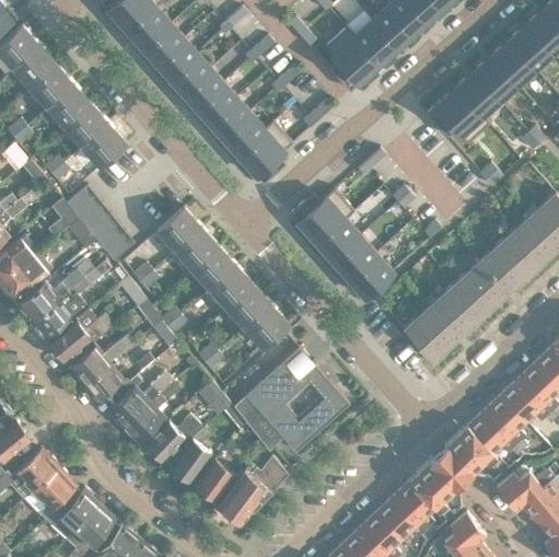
[(0,0),(0,26),(13,16),(0,0)]
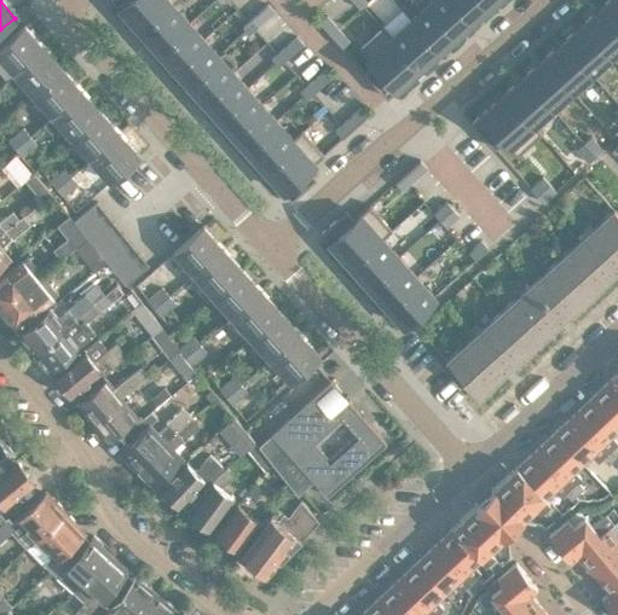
[(179,0),(113,0),(111,1),(140,34),(172,6),(173,6),(179,0)]
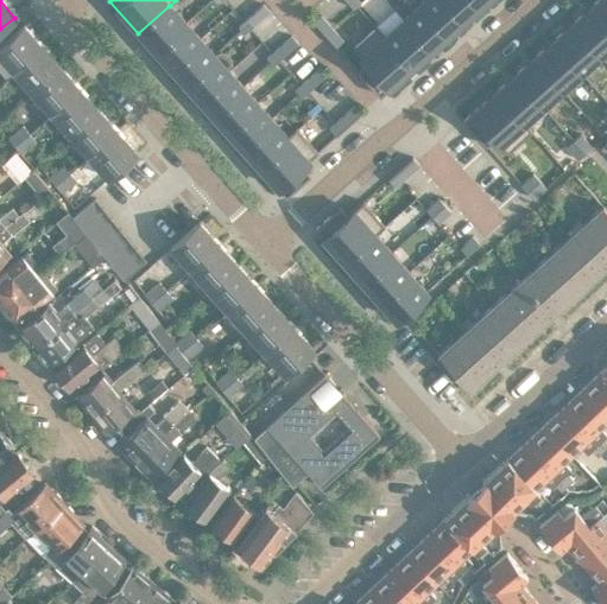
[(342,0),(353,12),(360,6),(355,0),(342,0)]
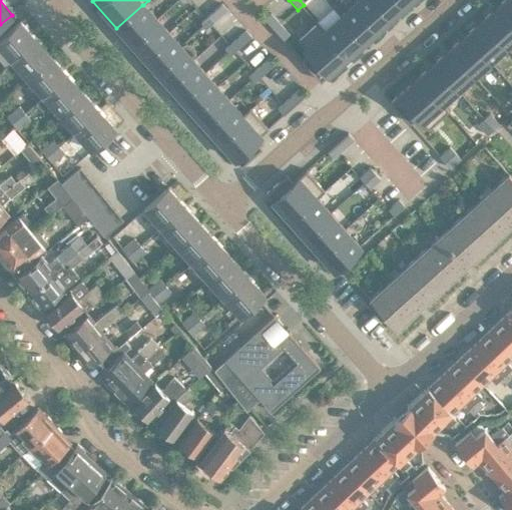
[(360,0),(354,6),(377,33),(390,21),(372,0),(360,0)]
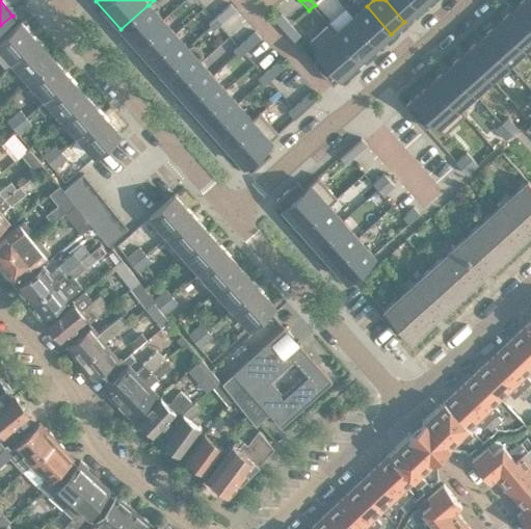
[(386,0),(404,22),(419,9),(410,0),(386,0)]
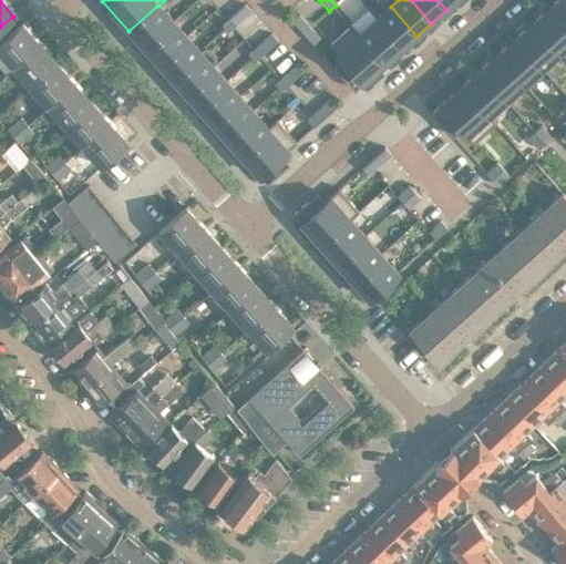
[(438,0),(446,10),(456,0),(438,0)]
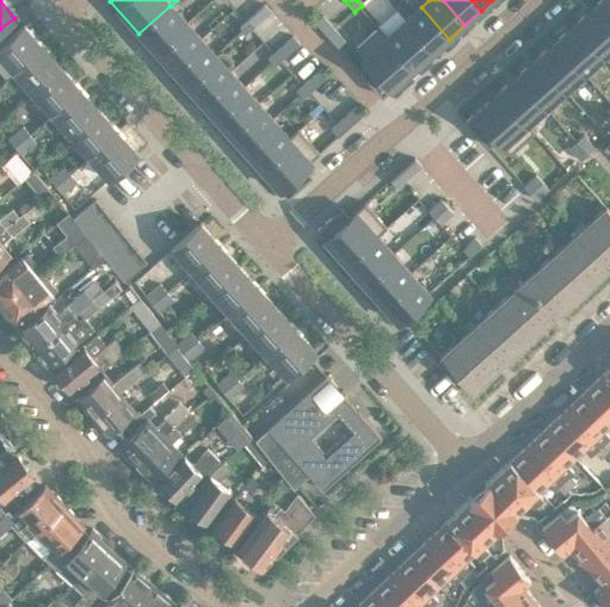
[(609,0),(603,0),(593,10),(609,28),(609,0)]
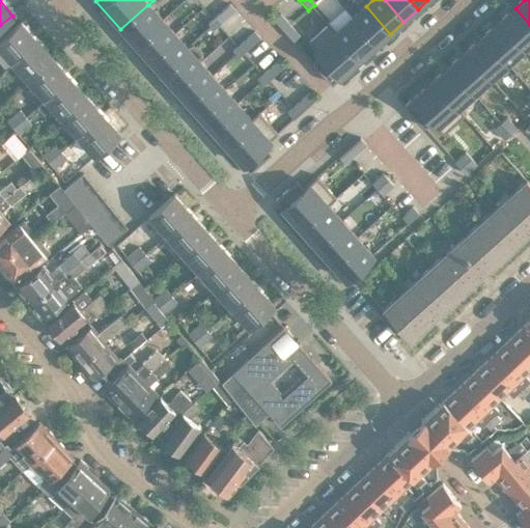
[(135,46),(163,22),(148,5),(147,5),(120,29),(135,46)]
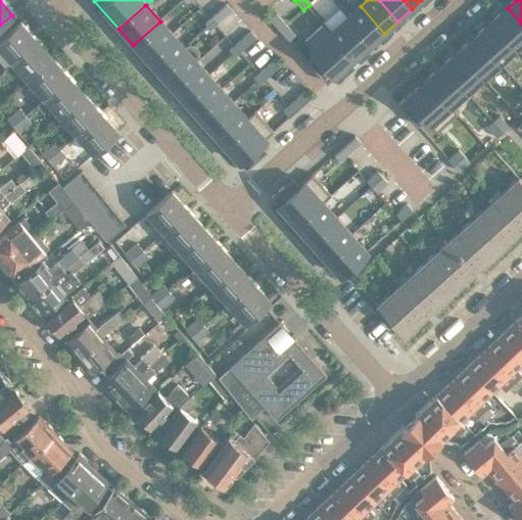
[(226,6),(216,15),(221,21),(232,12),(226,6)]
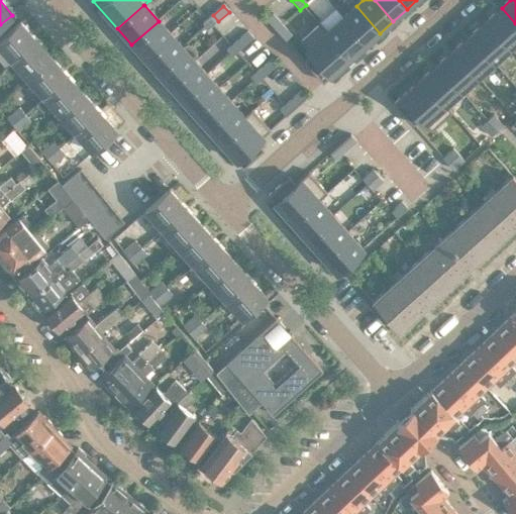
[(342,18),(367,45),(380,33),(356,6),(342,18)]
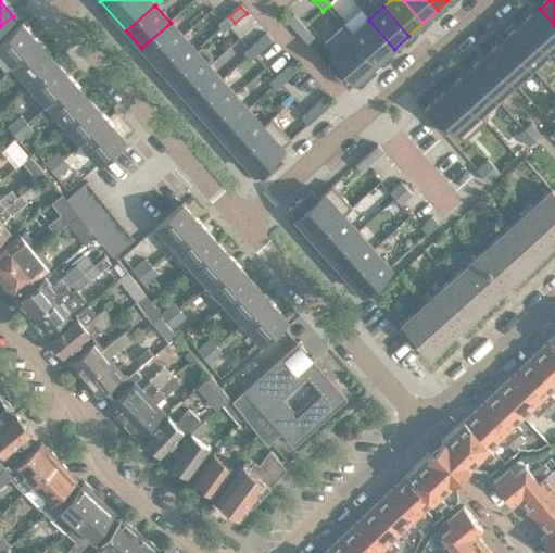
[(554,25),(540,9),(522,24),(549,53),(554,47),(554,25)]
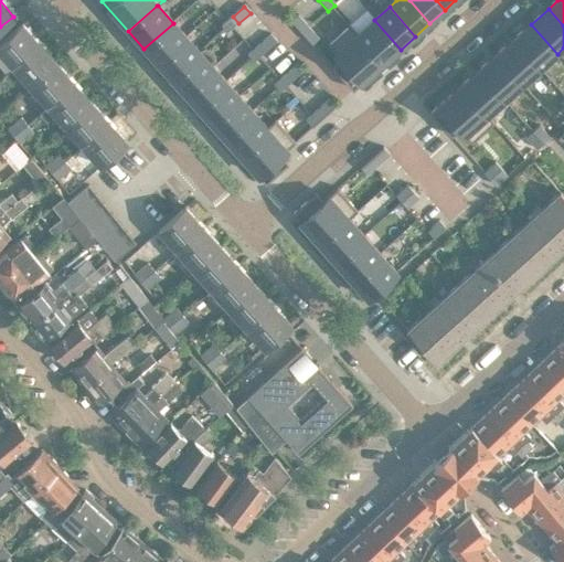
[(233,29),(238,23),(233,17),(222,27),(227,33),(233,29)]
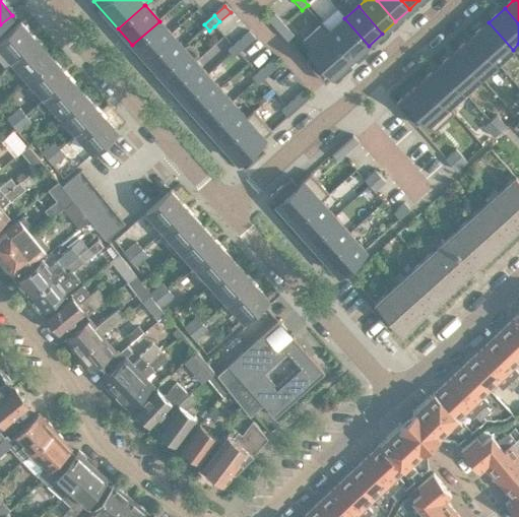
[(283,26),(274,15),(268,21),(277,31),(283,26)]
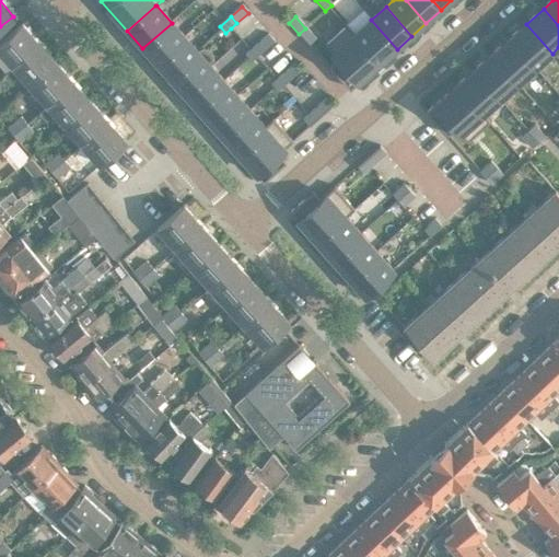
[(353,36),(380,65),(397,49),(371,20),(354,35),(353,36)]
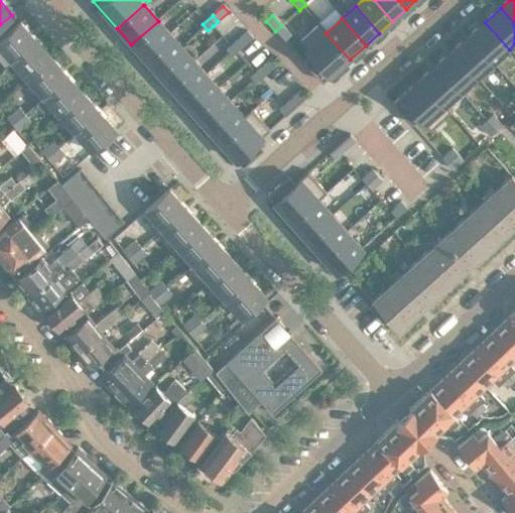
[(131,44),(143,58),(170,34),(158,21),(131,44)]
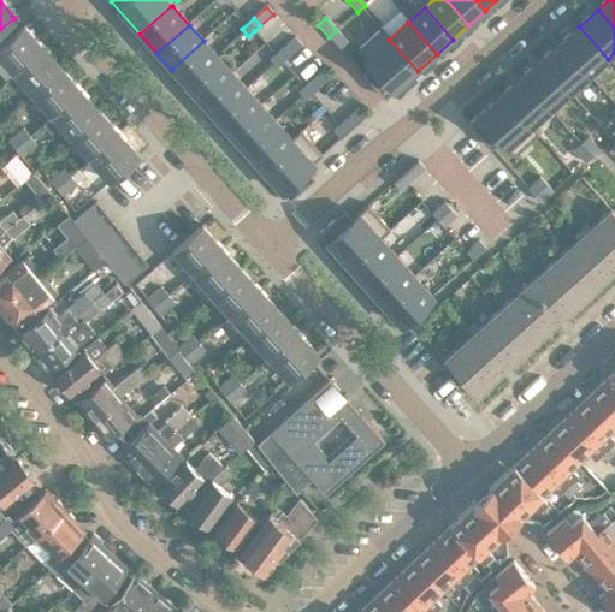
[(579,27),(560,45),(589,76),(608,59),(579,27)]
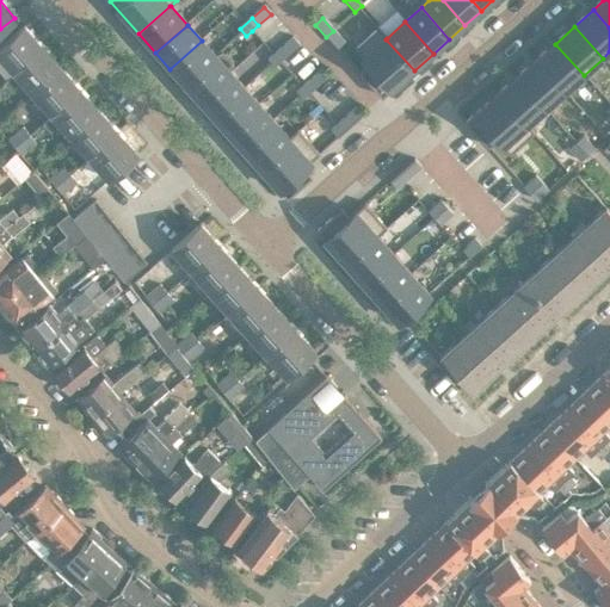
[(44,49),(43,49),(24,28),(0,49),(0,59),(14,75),(44,49)]
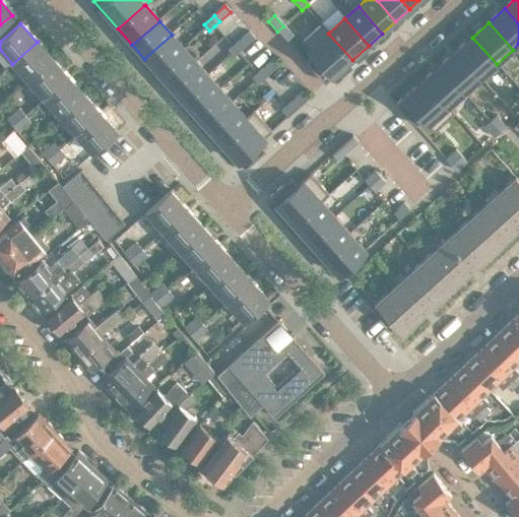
[(306,63),(325,84),(352,60),(328,34),(329,33),(322,24),(302,44),(313,57),(306,63)]
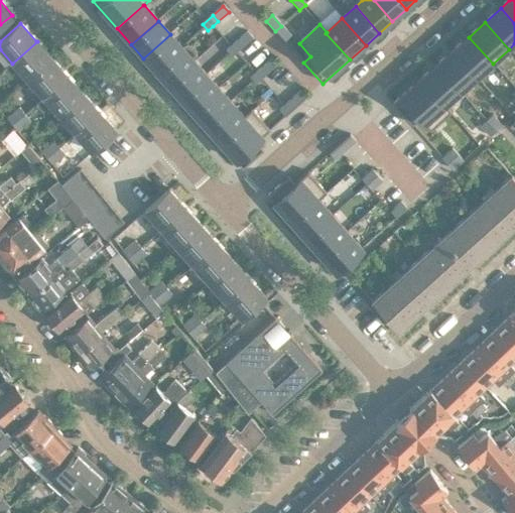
[(275,31),(285,41),(290,36),(281,26),(275,31)]
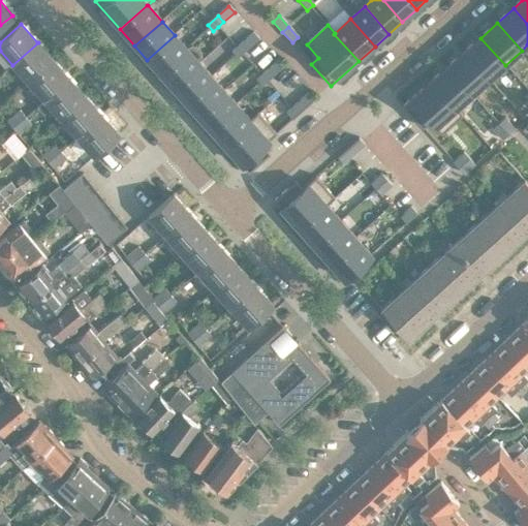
[(248,50),(259,40),(253,34),(243,43),(248,50)]
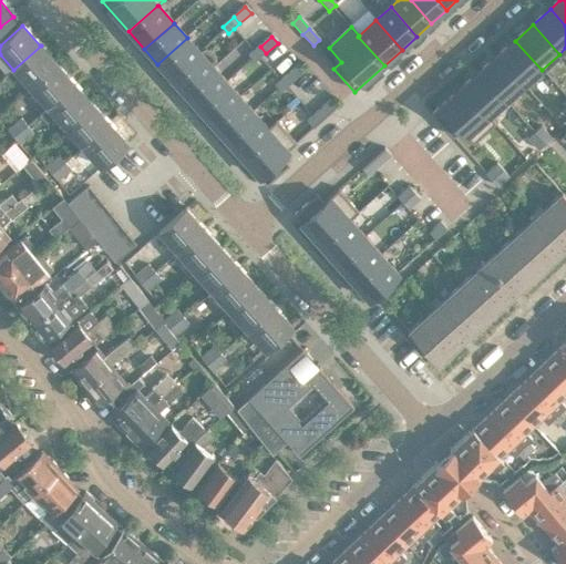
[(201,53),(187,38),(157,64),(171,79),(201,53)]
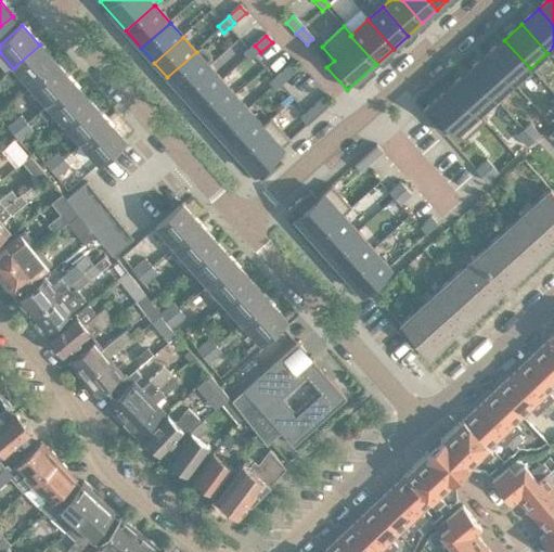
[(504,40),(487,55),(513,84),(530,68),(504,40)]
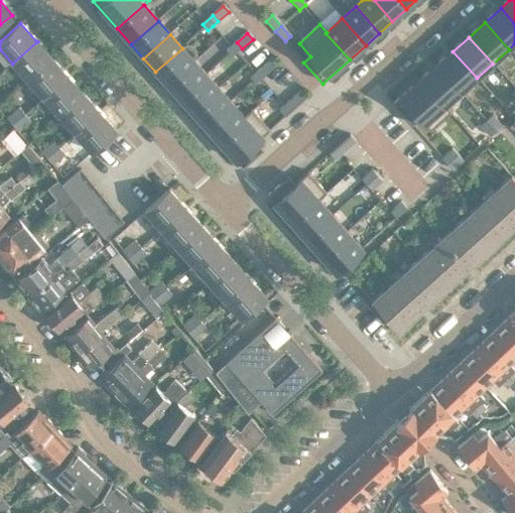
[(37,42),(37,41),(12,63),(4,71),(10,78),(18,70),(28,82),(52,60),(37,42)]
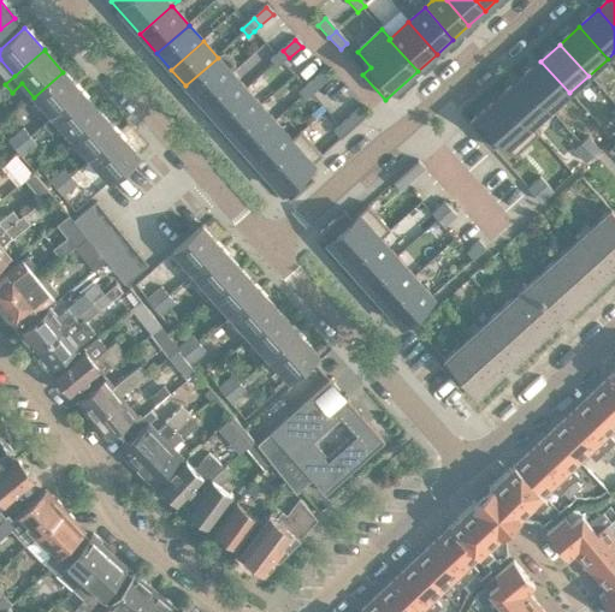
[(289,58),(283,51),(271,61),(277,69),(283,64),(289,58)]
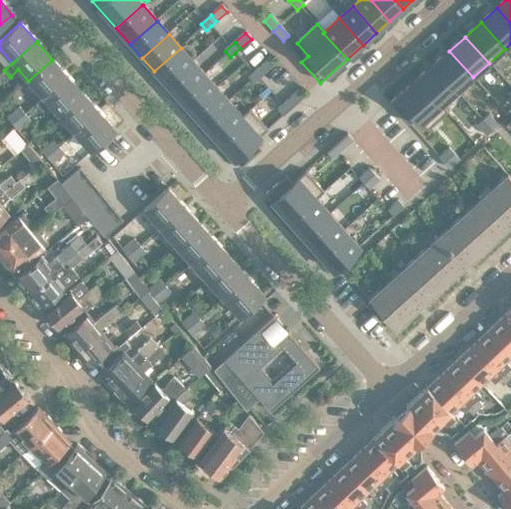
[(181,48),(154,71),(166,85),(193,61),(181,48)]
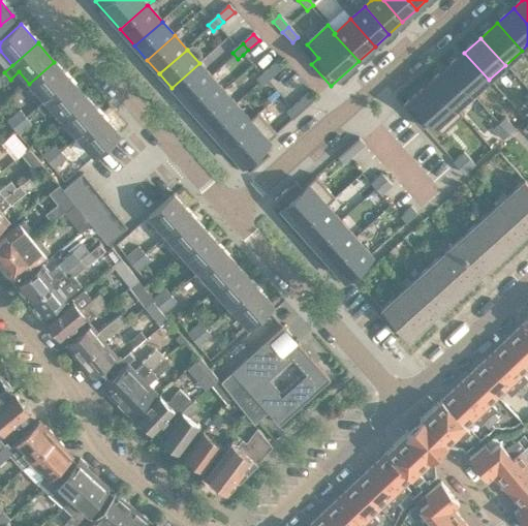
[(464,53),(447,67),(472,95),(489,80),(464,53)]
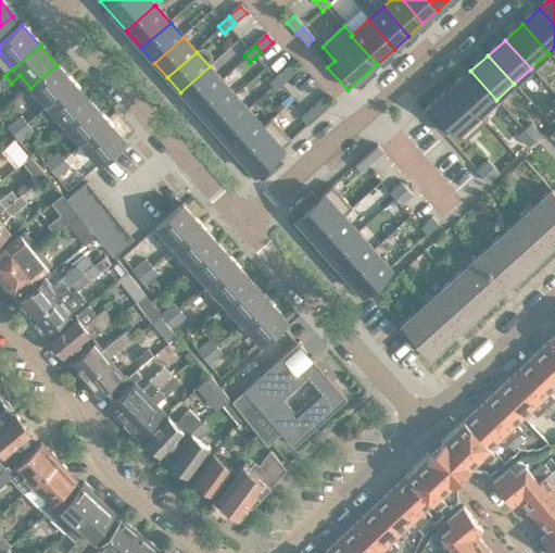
[(74,83),(73,84),(57,65),(30,88),(48,107),(74,84),(74,83)]
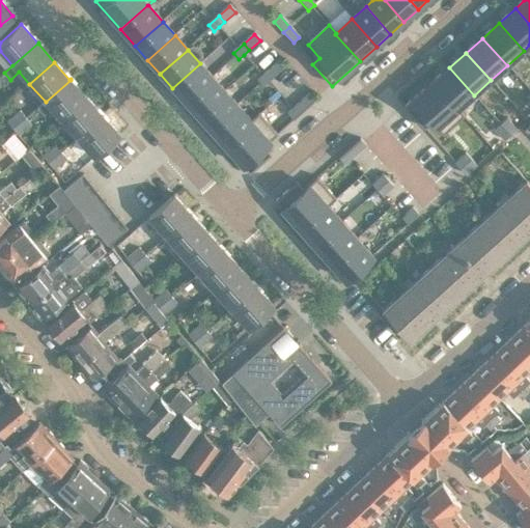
[(279,62),(269,72),(274,78),(285,68),(279,62)]
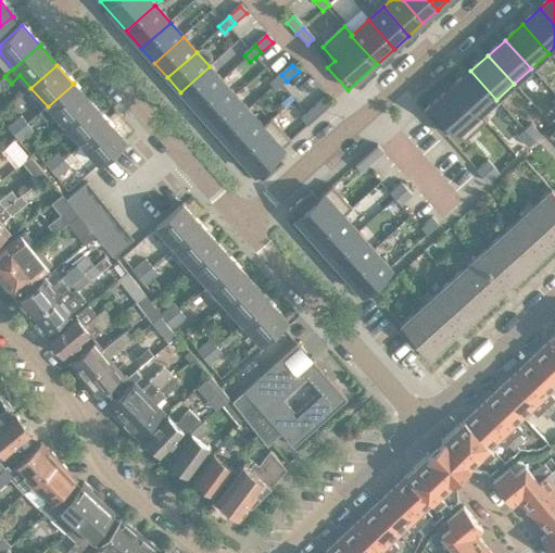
[(180,92),(193,107),(223,80),(210,66),(180,92)]
